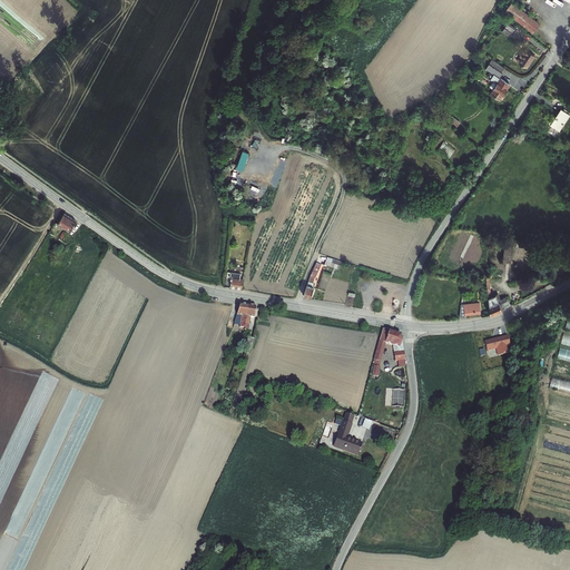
[(537,23),(533,21),(534,19),(528,16),(527,17),(510,6),(507,10),(510,12),(507,18),(531,33),(537,23)]
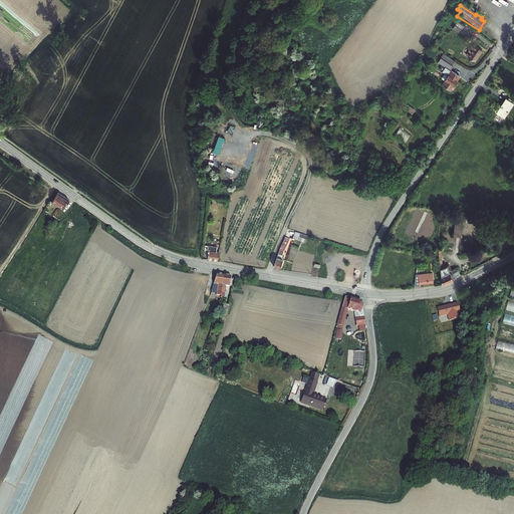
[(464,29),(457,24),(454,29),(462,34),(464,29)]
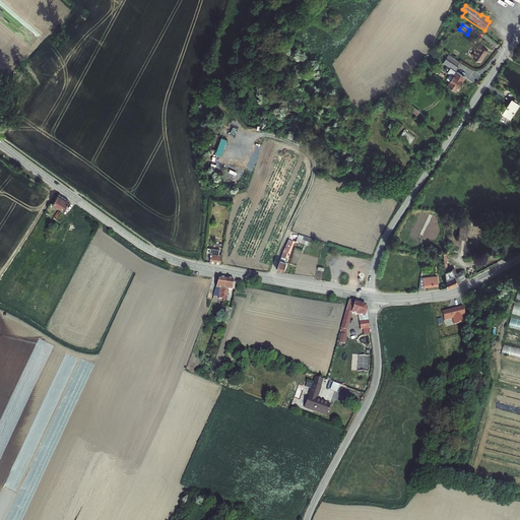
[(479,47),(472,58),(479,63),(486,52),(479,47)]
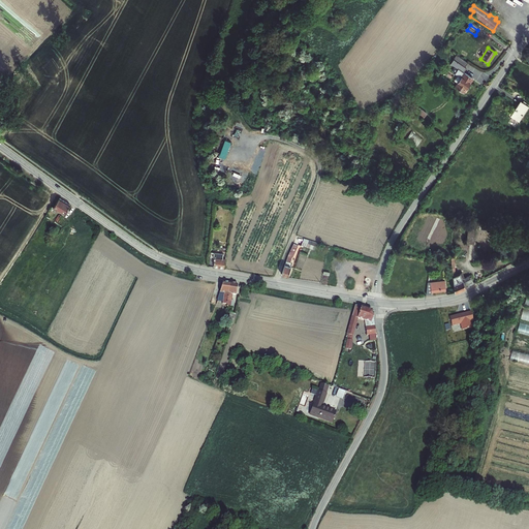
[(464,68),(467,64),(456,57),(449,66),(457,70),(453,75),(460,80),(455,88),(463,93),(471,80),(463,74),(466,70),(464,68)]
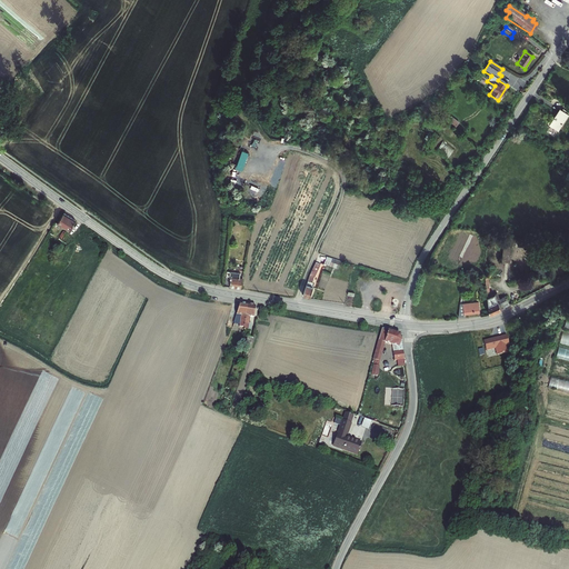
[(568,117),(568,115),(561,110),(551,127),(559,132),(568,117)]
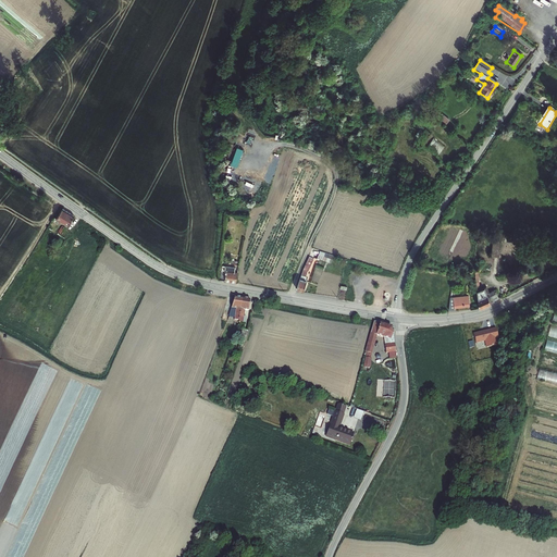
[(443,113),(438,119),(446,124),(450,119),(443,113)]
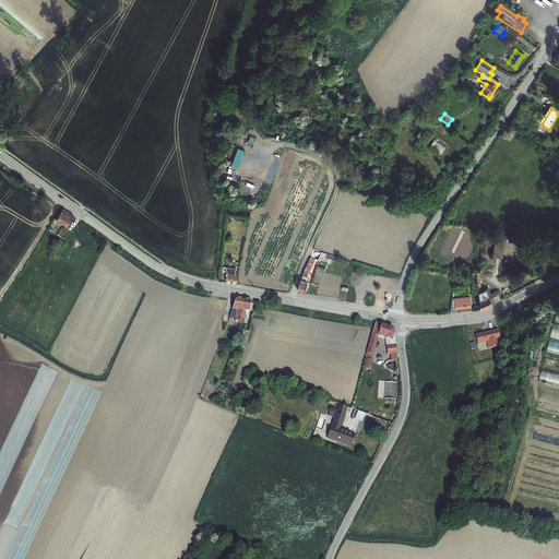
[(420,139),(416,144),(421,149),(431,134),(426,130),(420,139)]
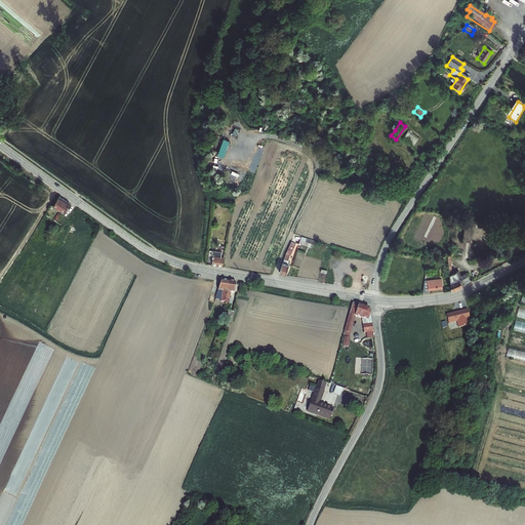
[(414,145),(418,137),(408,130),(403,137),(414,145)]
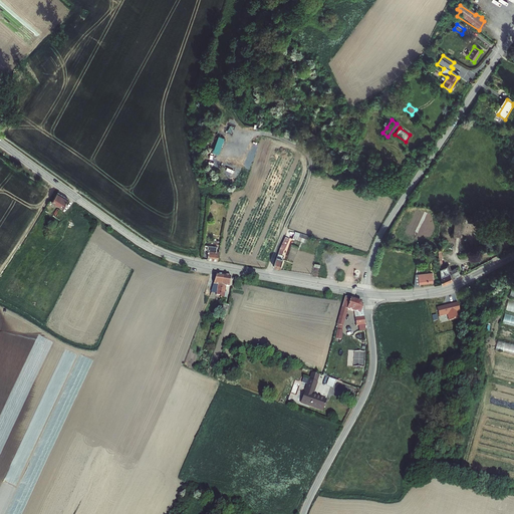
[(213,152),(219,154),(225,138),(219,136),(213,152)]
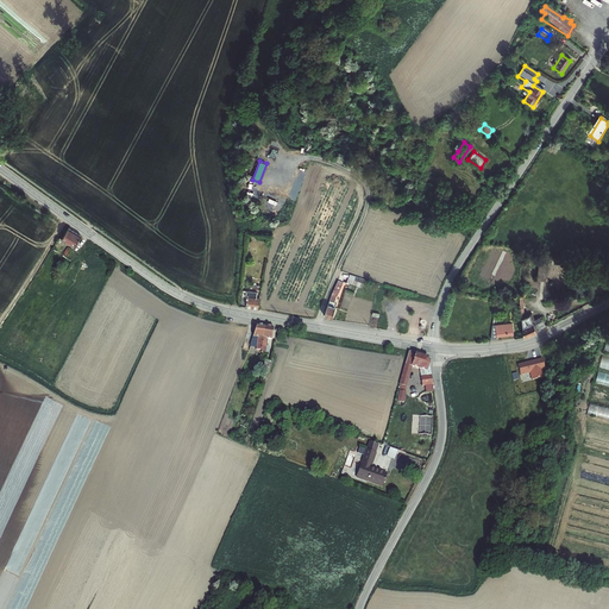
[(62,239),(74,248),(77,243),(81,238),(68,230),(66,234),(62,239)]
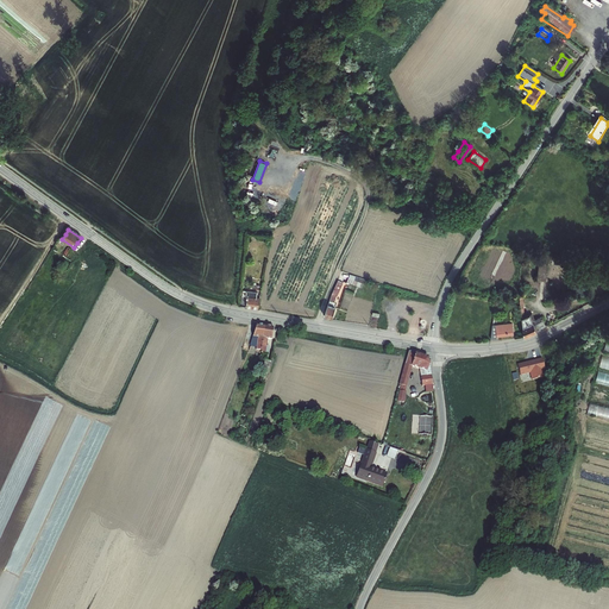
[(77,243),(74,248),(71,252),(76,256),(77,253),(82,246),(77,243)]
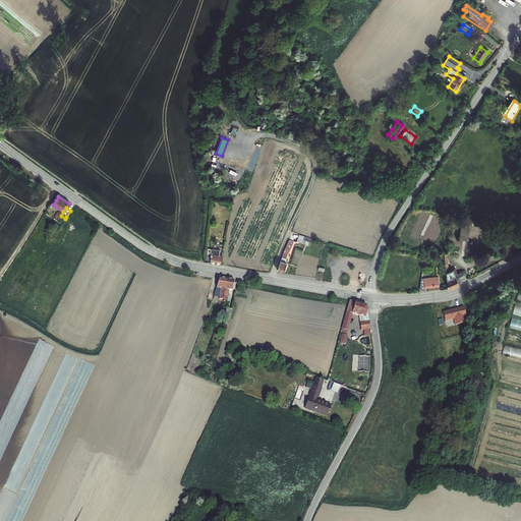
[(58,214),(53,221),(60,225),(65,219),(61,216),(58,214)]
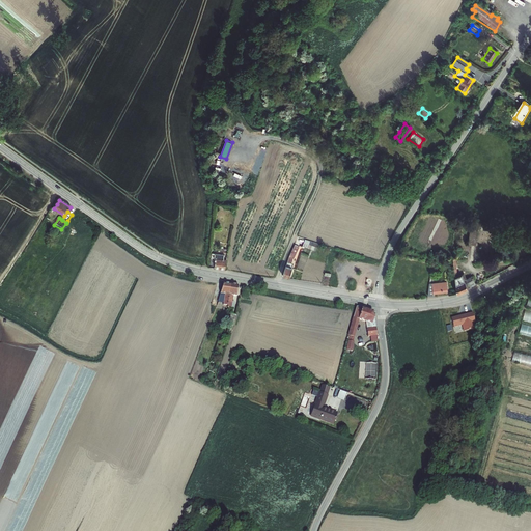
[(476,244),(478,228),(481,228),(482,224),(471,222),(469,243),(476,244)]
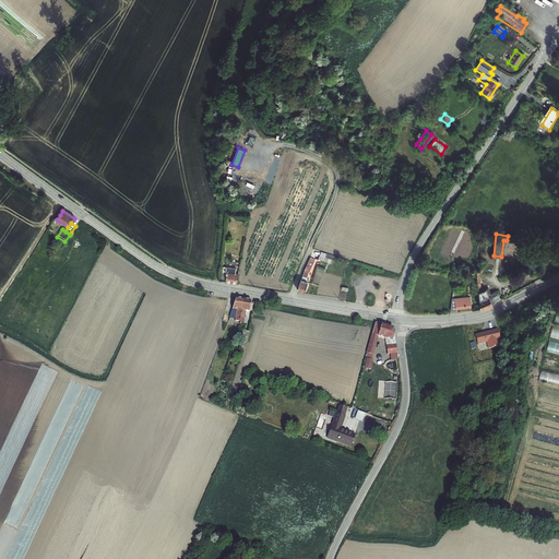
[(332,259),(334,260),(336,256),(321,252),(319,260),(331,263),(332,259)]
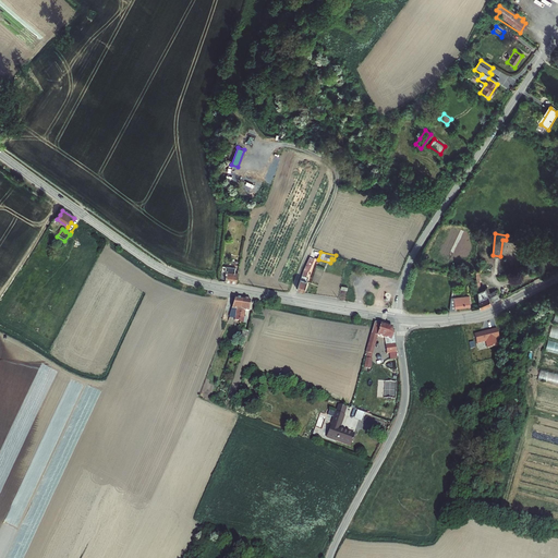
[(301,276),(296,290),(303,291),(306,282),(303,280),(307,270),(314,256),(311,255),(301,276)]
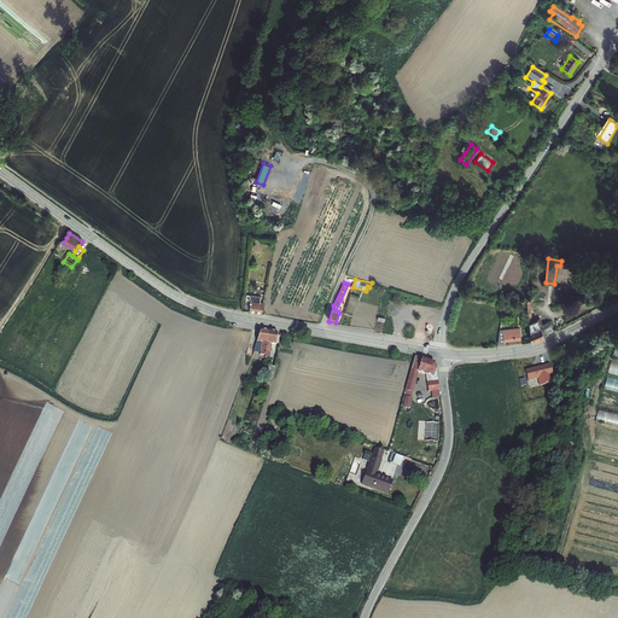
[(250,301),(246,301),(245,310),(262,313),(262,307),(263,302),(260,301),(261,297),(256,296),(255,301),(254,301),(254,296),(250,295),(250,301)]
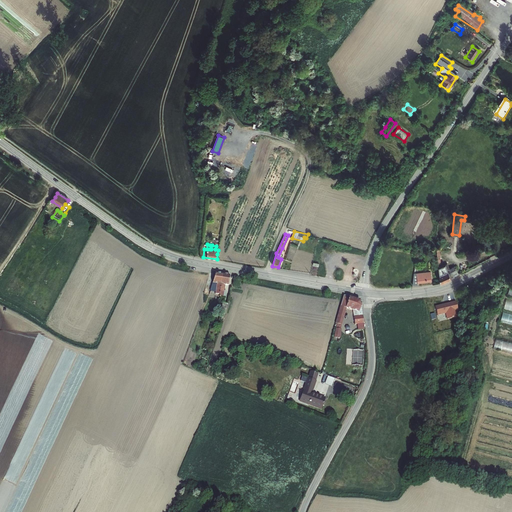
[(443,265),(435,270),(436,282),(436,284),(448,279),(448,278),(451,277),(454,275),(450,268),(446,270),(443,265)]
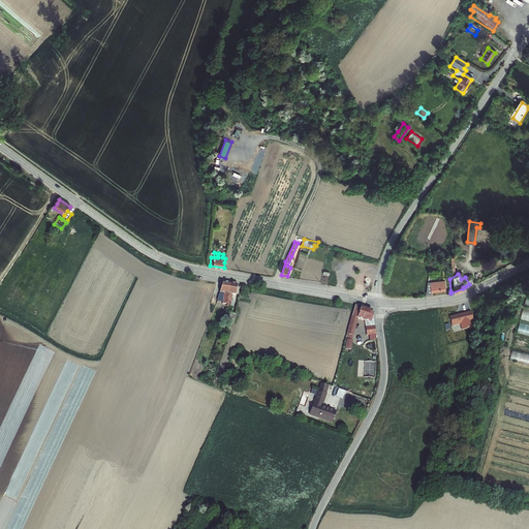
[(428,283),(424,283),(423,292),(422,297),(427,297),(427,293),(434,293),(441,292),(441,291),(440,282),(434,283),(435,288),(427,288),(428,283)]
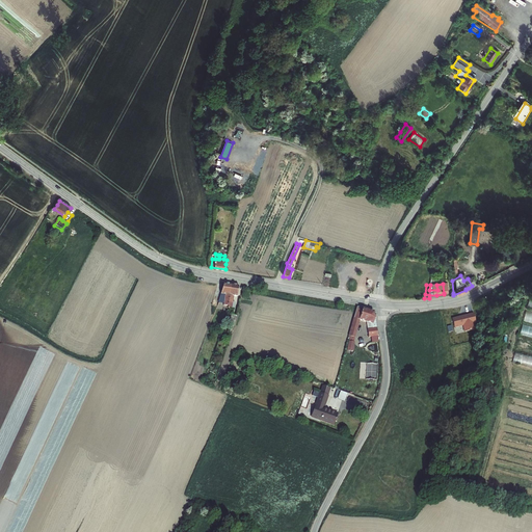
[(229,308),(229,306),(231,286),(223,286),(222,290),(217,308),(229,308)]
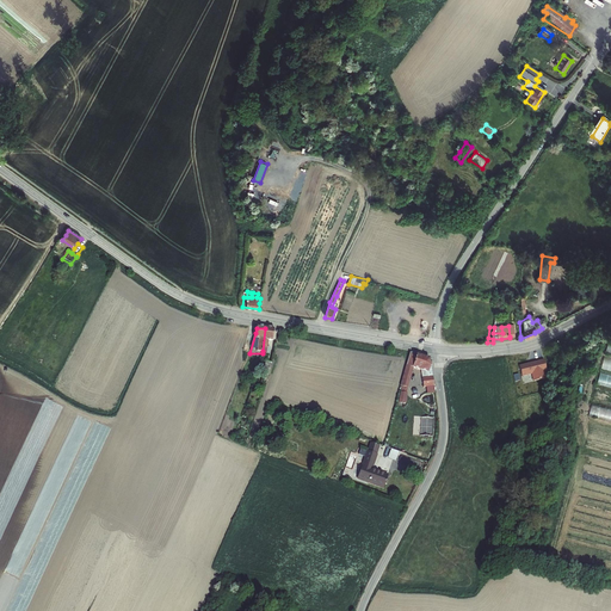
[(265,328),(263,351),(267,352),(269,343),(273,344),(273,337),(275,331),(265,328)]
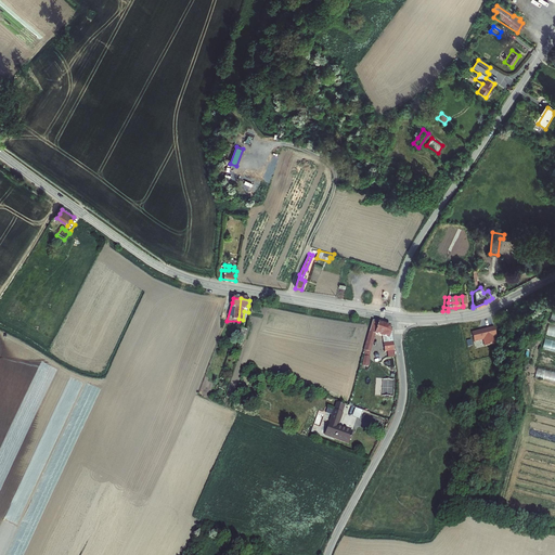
[(363,350),(371,352),(375,338),(373,337),(374,334),(376,334),(388,337),(389,340),(384,340),(386,350),(389,350),(396,349),(391,325),(373,321),(371,327),(363,350)]
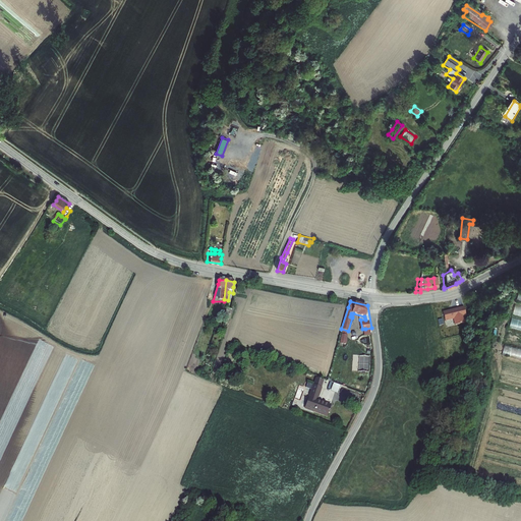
[(453,325),(464,322),(462,315),(464,314),(462,307),(462,306),(457,307),(449,310),(441,313),(444,322),(452,319),(453,325)]
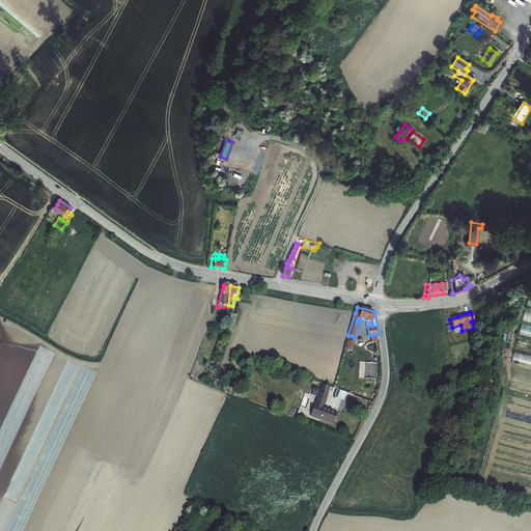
[(530,327),(522,325),(520,333),(530,336),(530,327)]
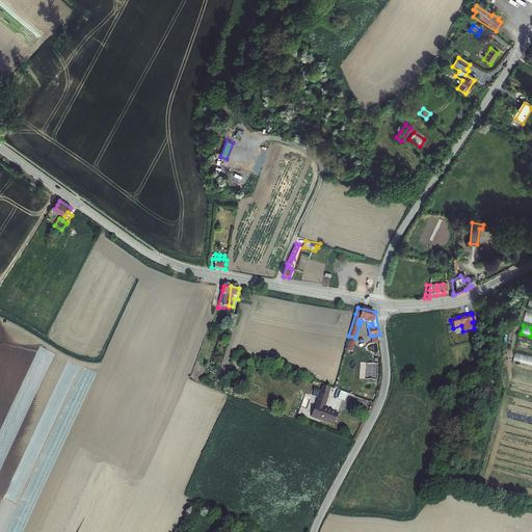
[(531,343),(520,340),(516,349),(531,352),(531,343)]
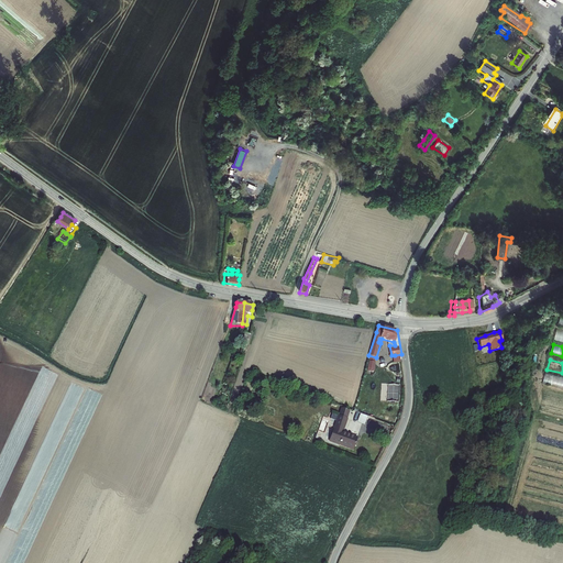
[(562,377),(547,373),(543,384),(562,388),(562,377)]
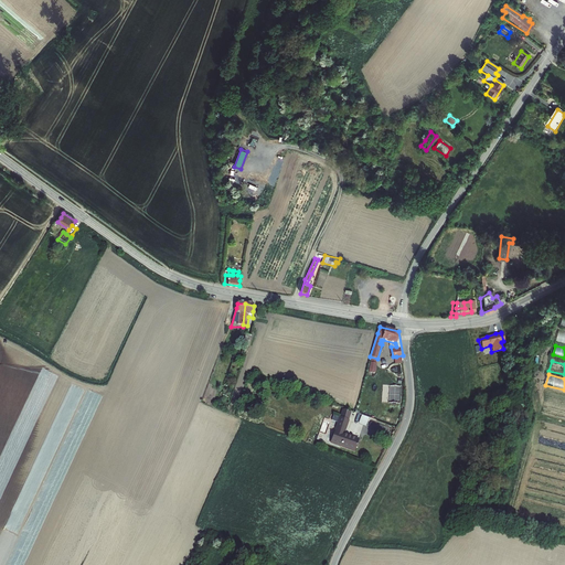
[(390,402),(401,402),(401,386),(390,386),(390,402)]
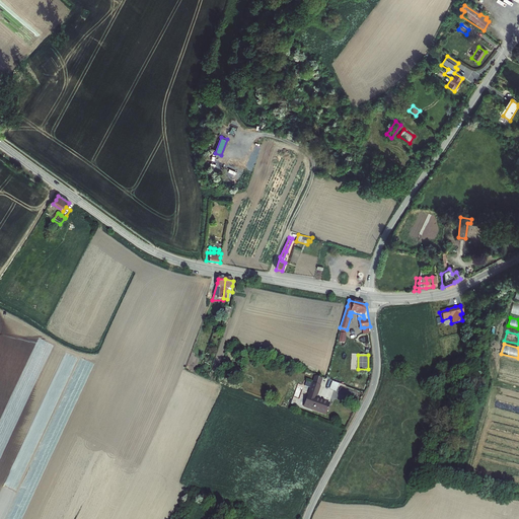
[(327,404),(314,400),(321,379),(314,377),(303,408),(324,415),(324,412),(327,413),(328,409),(326,408),(327,404)]
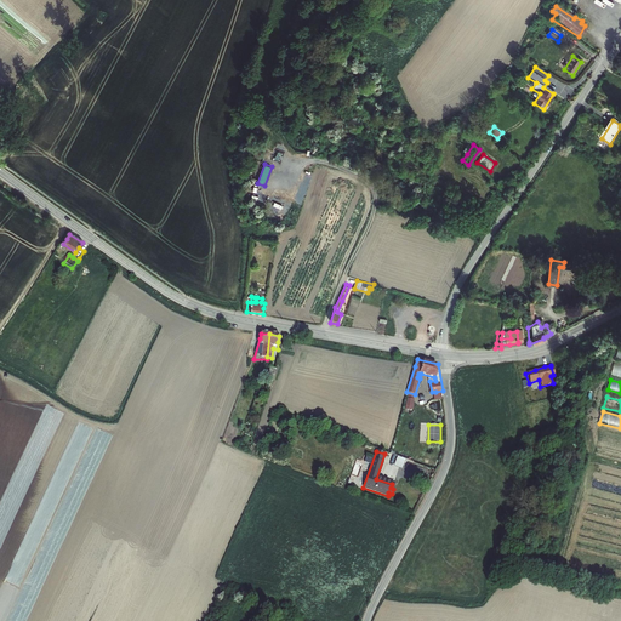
[(403,468),(405,459),(398,457),(396,466),(403,468)]
